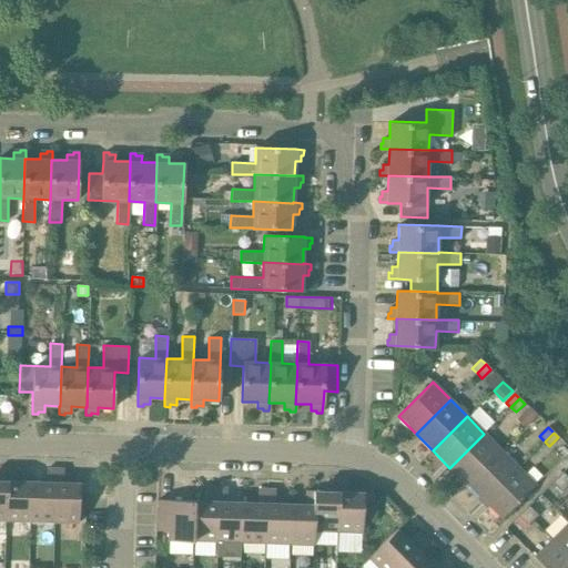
[(467,485),(501,450),(484,434),(449,468),(467,485)]
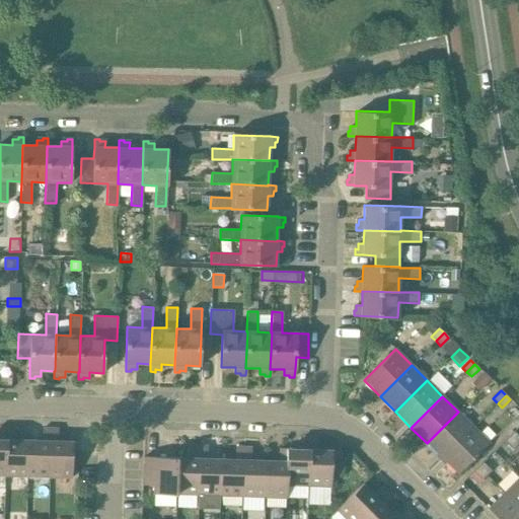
[(442,458),(473,427),(458,412),(427,443),(442,458)]
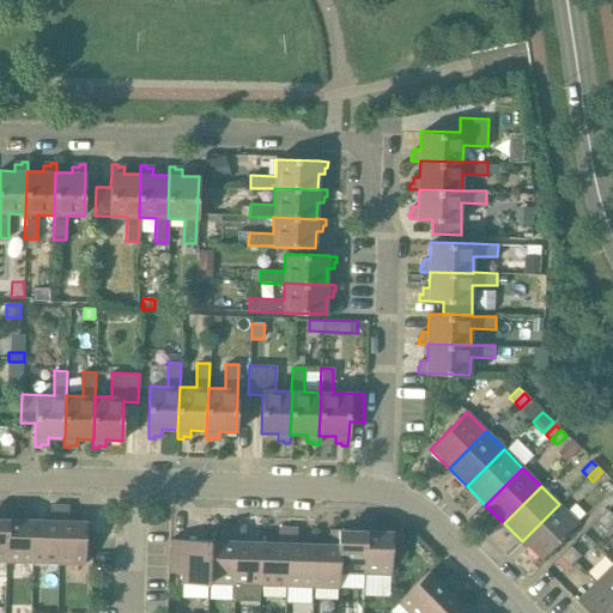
[(6,562),(32,563),(34,520),(17,520),(17,505),(8,504),(6,562)]
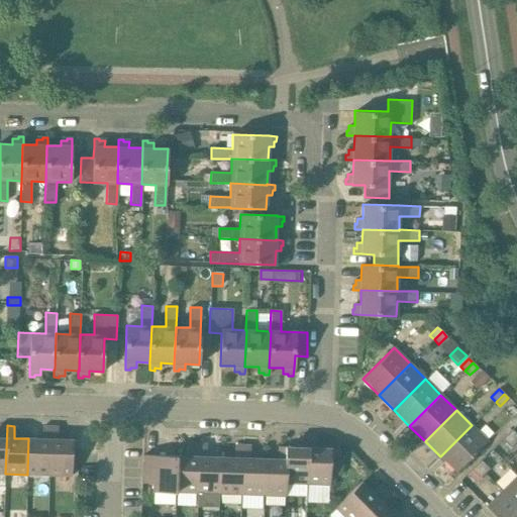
[(488,441),(472,425),(440,456),(456,473),(488,441)]
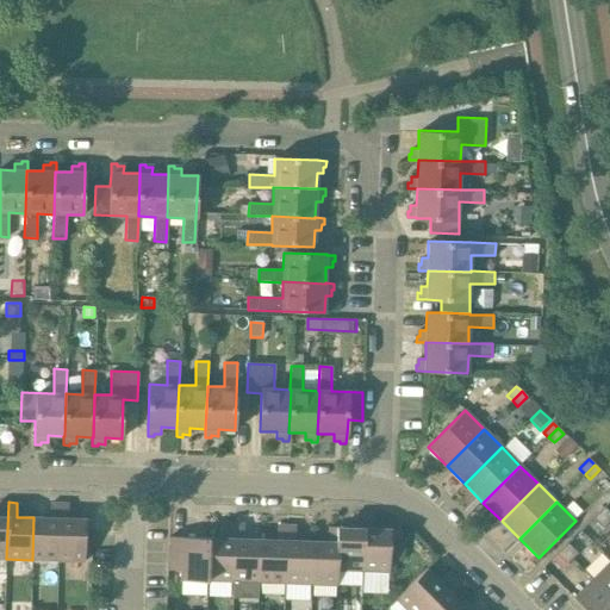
[(32,560),(58,561),(60,503),(51,503),(50,518),(33,517),(32,560)]
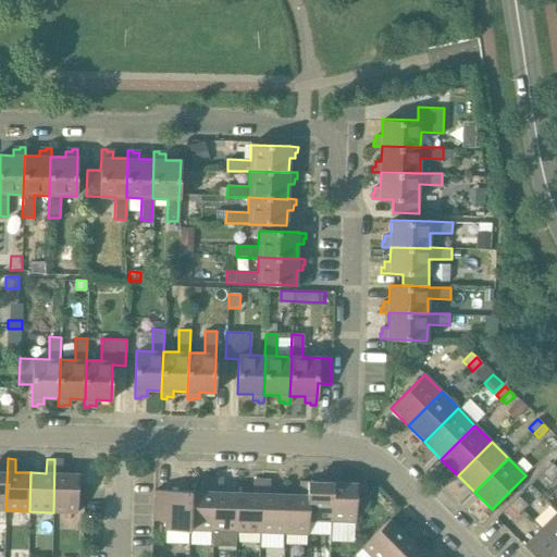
[(62,460),(54,459),(53,512),(77,512),(78,473),(62,473),(62,460)]
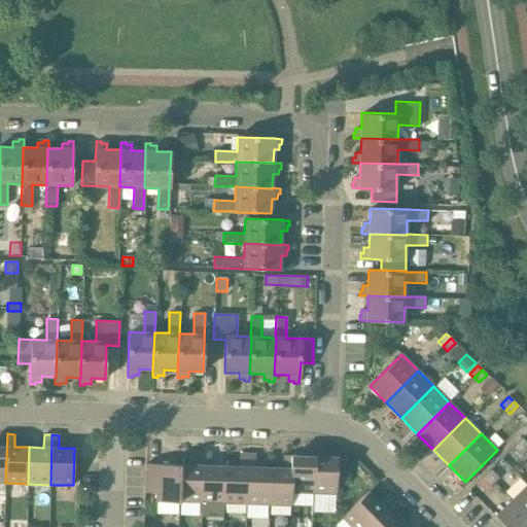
[(518,444),(525,452),(526,449),(526,443),(522,438),(518,444)]
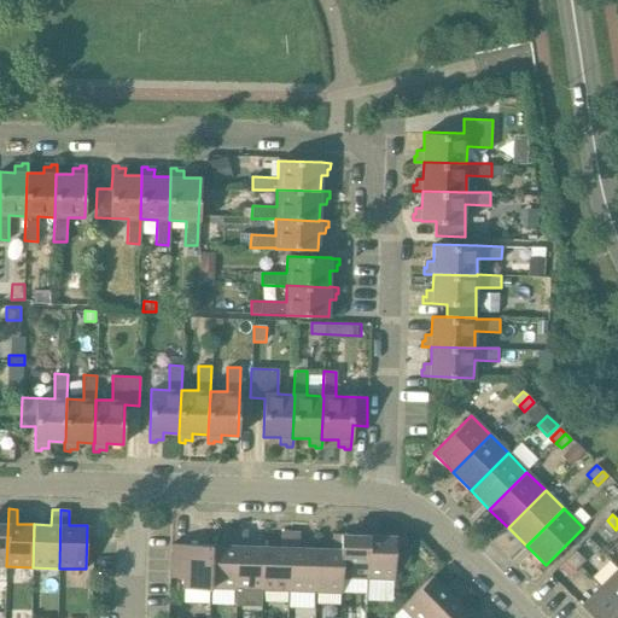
[(616,530),(607,520),(601,525),(611,535),(616,530)]
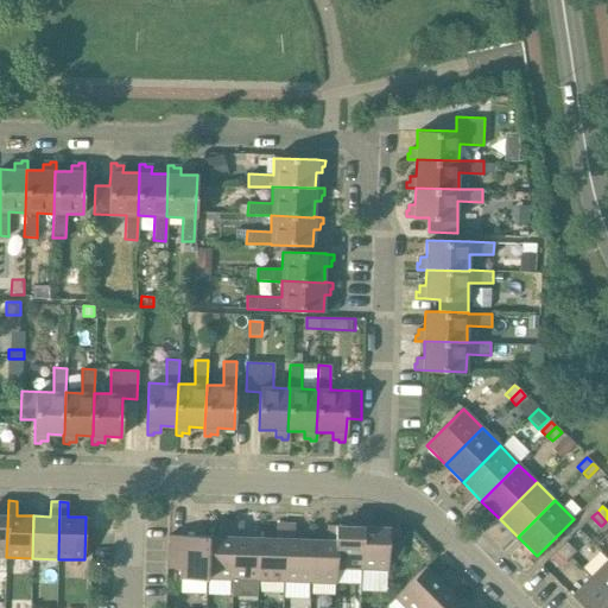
[(337,569),(362,570),(363,513),(355,513),(354,527),(337,527),(336,569),(337,569)]
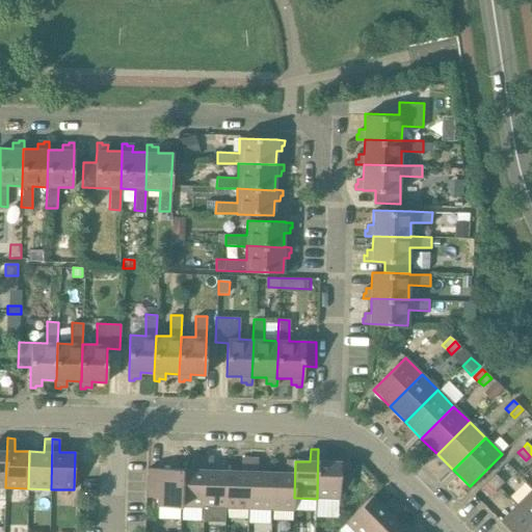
[(318,449),(317,499),(340,500),(341,462),(325,461),(325,449),(318,449)]
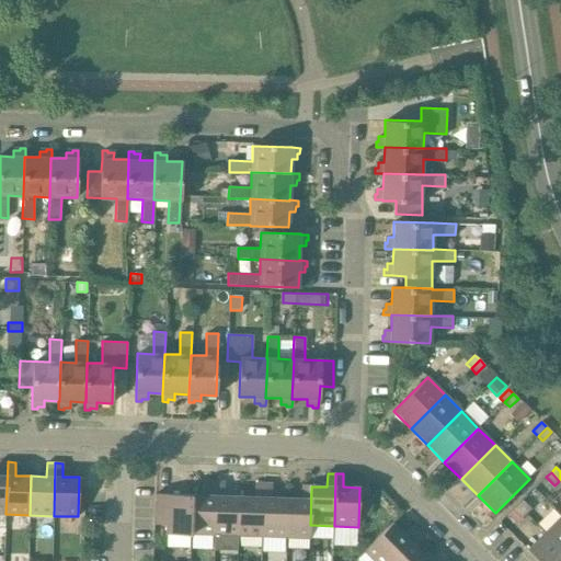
[(191,535),(215,536),(216,483),(208,483),(207,496),(192,496),(191,535)]
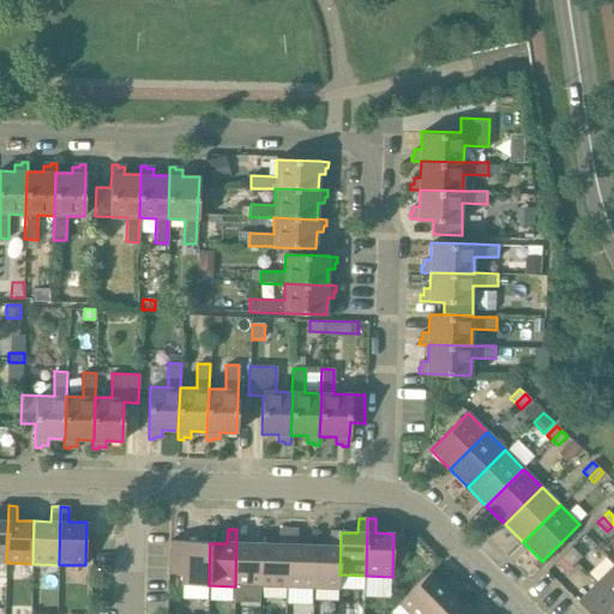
[(235,587),(234,601),(260,602),(260,588),(262,545),(245,545),(246,529),(236,529),(235,587)]
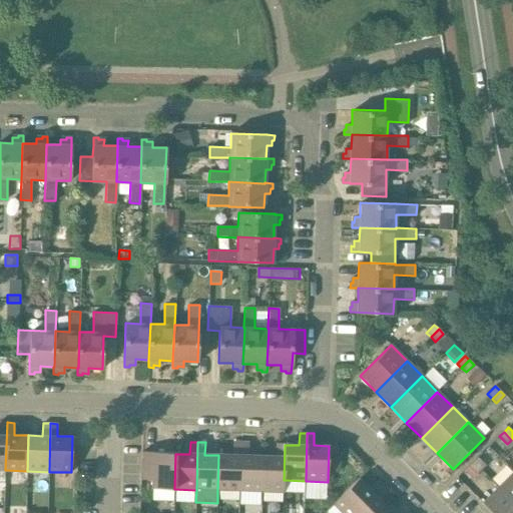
[(217,491),(239,491),(241,443),(233,443),(233,455),(218,455),(217,491)]
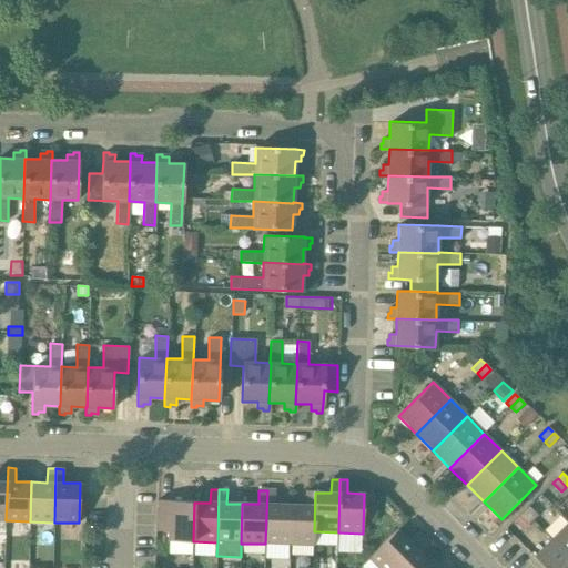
[(265,544),(290,545),(291,505),(275,505),(275,490),(267,490),(265,544)]
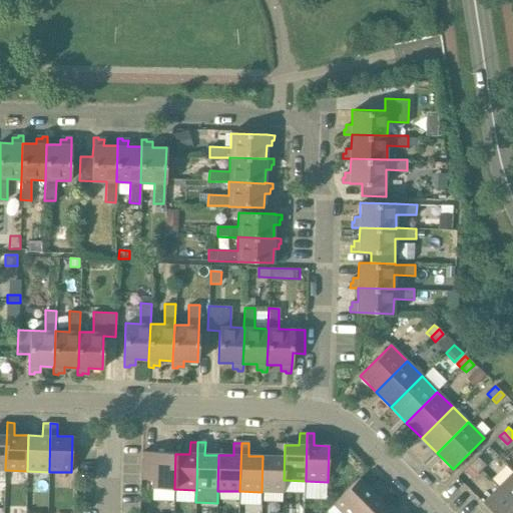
[(263,456),(262,492),(284,493),(285,480),(284,480),(285,445),(277,444),(277,457),(263,456)]
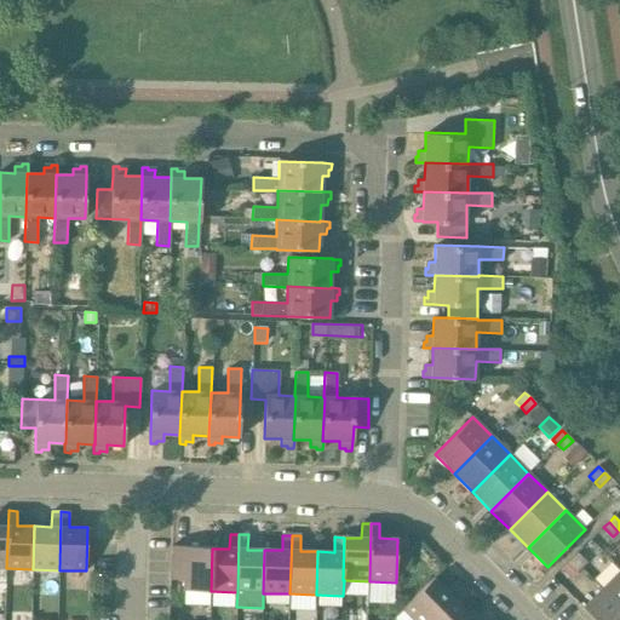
[(184,591),(211,591),(212,549),(172,547),(171,580),(184,580),(184,591)]
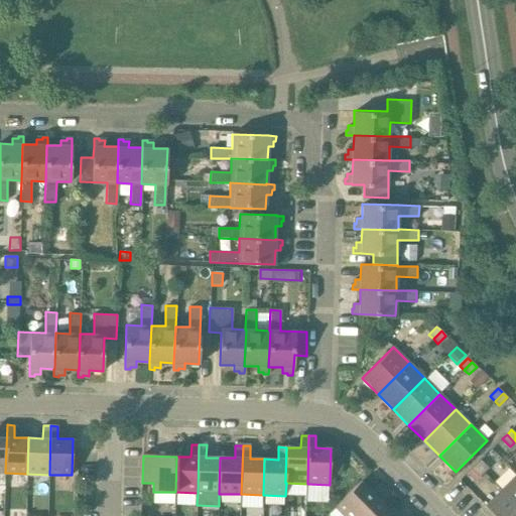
[(481,460),(476,465),(484,473),(489,468),(481,460)]
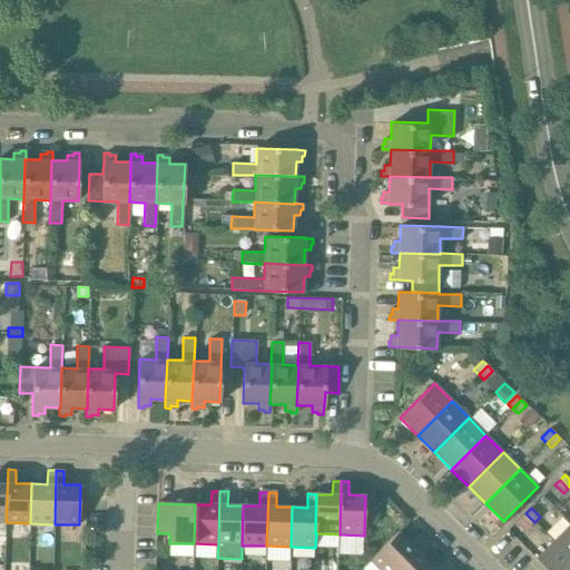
[(534,522),(526,513),(521,518),(530,527),(534,522)]
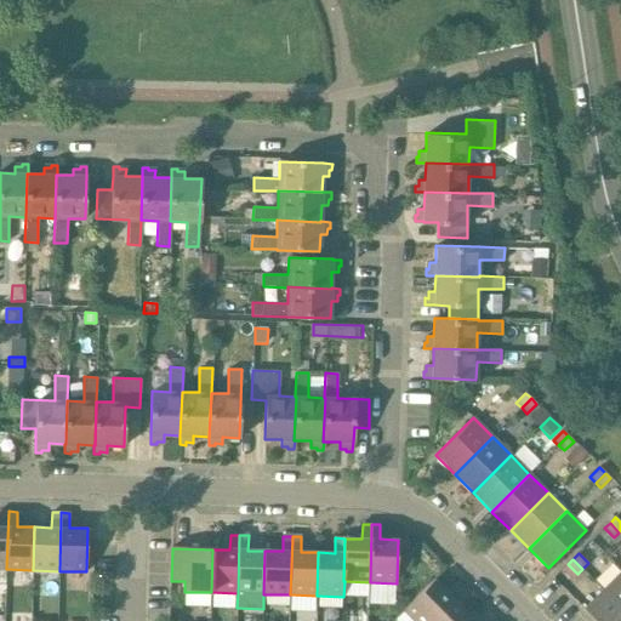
[(620,608),(620,573),(603,591),(620,608)]
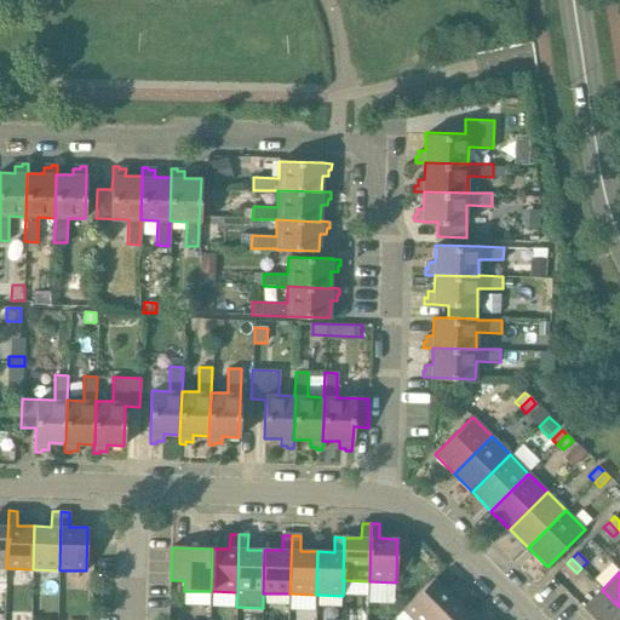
[(413,619),(429,619),(463,586),(457,580),(446,591),(432,578),(402,608),(413,619)]
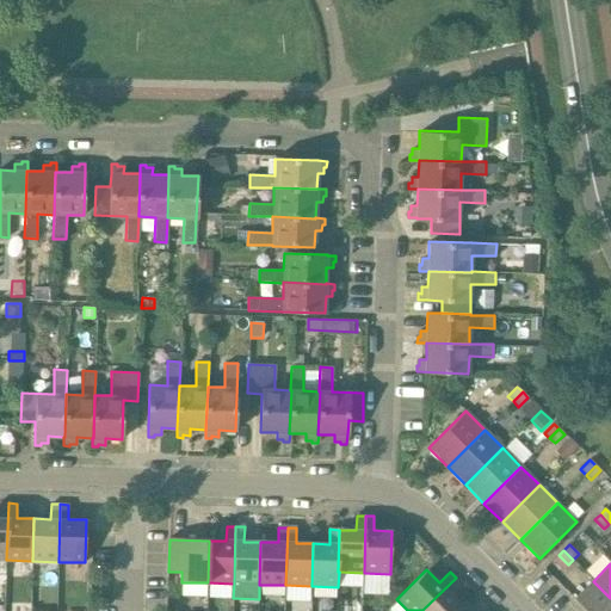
[(456,578),(423,610),(458,610),(463,608),(451,596),(462,585),(456,578)]
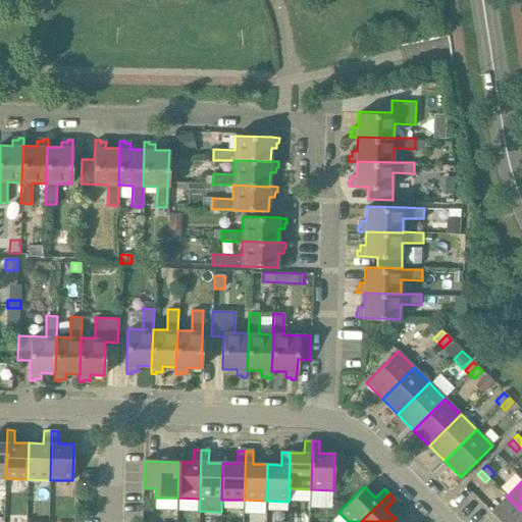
[(501,521),(521,521),(521,511),(507,497),(491,512),(501,521)]
